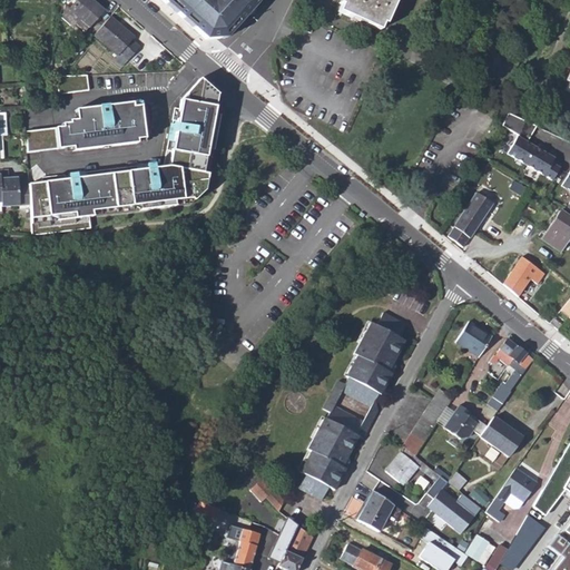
[(89,0),(76,0),(68,9),(89,28),(102,12),(89,0)]
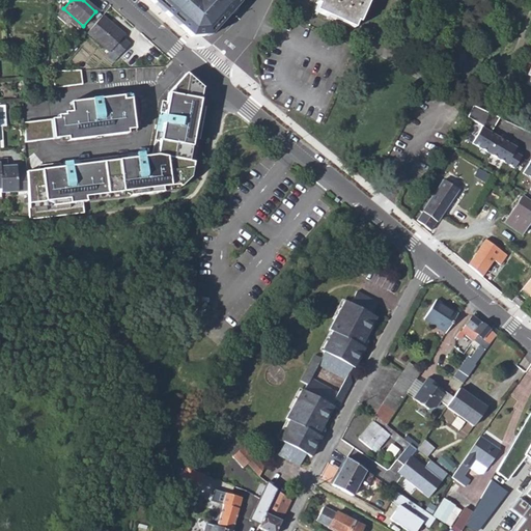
[(150,0),(193,36),(212,35),(239,5),(234,2),(235,0),(150,0)]
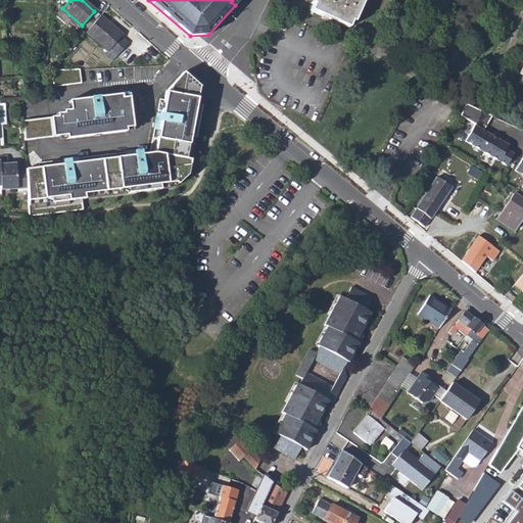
[(313,4),(310,10),(347,28),(350,21),(352,22),(362,0),(312,0),(311,3),(313,4)]
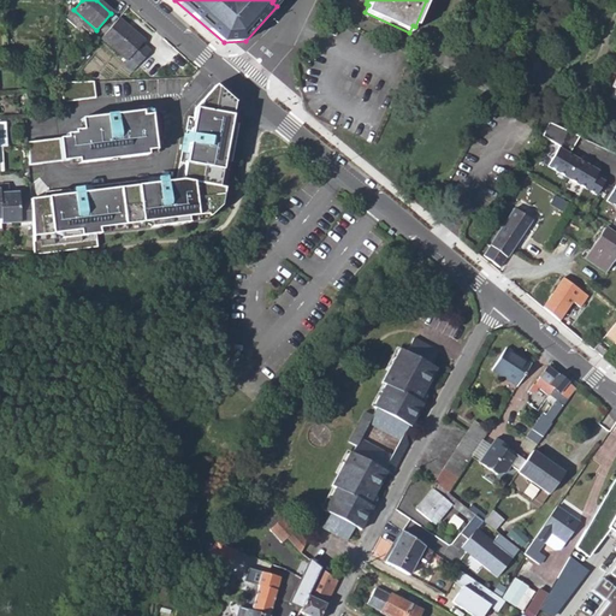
[(67,17),(90,36),(96,30),(73,10),(67,17)]
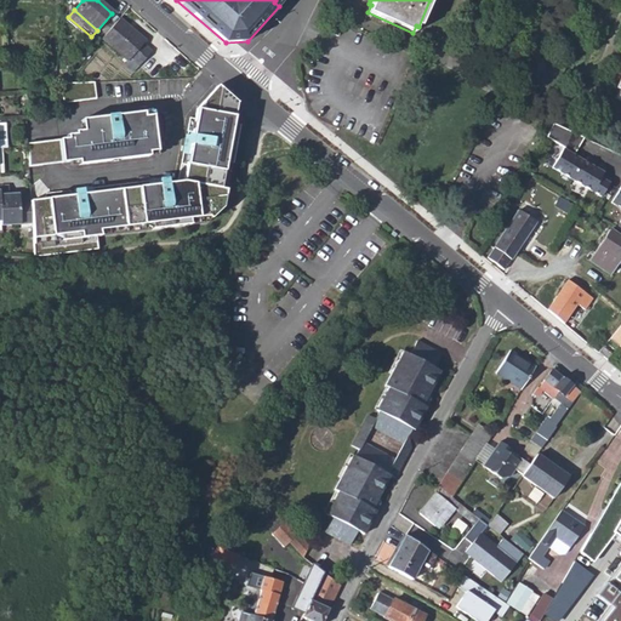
[(144,41),(119,20),(102,39),(127,61),(130,58),(138,66),(151,52),(142,45),(144,41)]
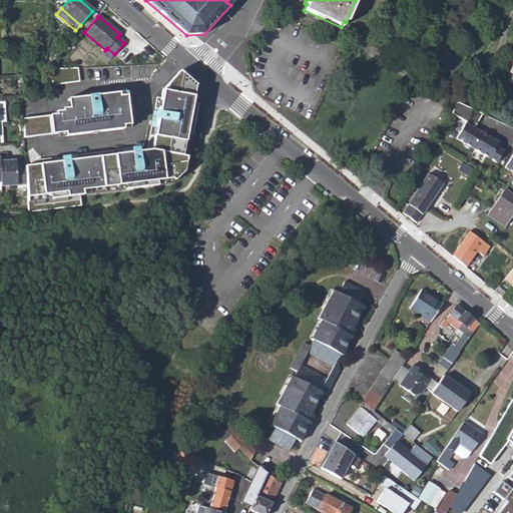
[(275,16),(270,26),(279,30),(284,20),(275,16)]
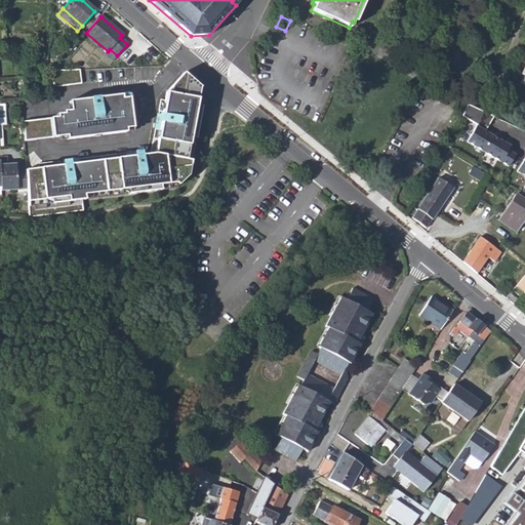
[(37,73),(43,74),(45,55),(38,54),(37,73)]
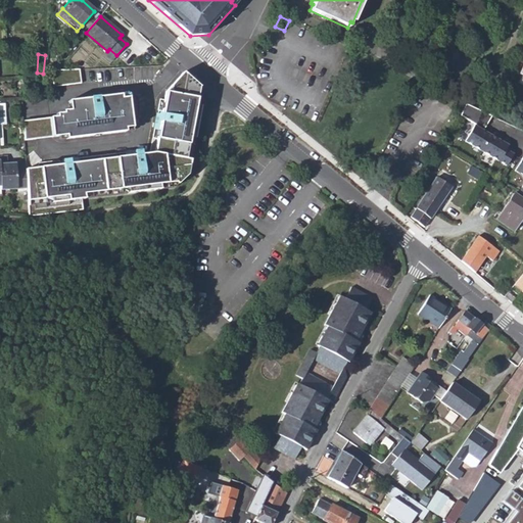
[(53,70),(53,87),(82,83),(80,69),(53,70)]
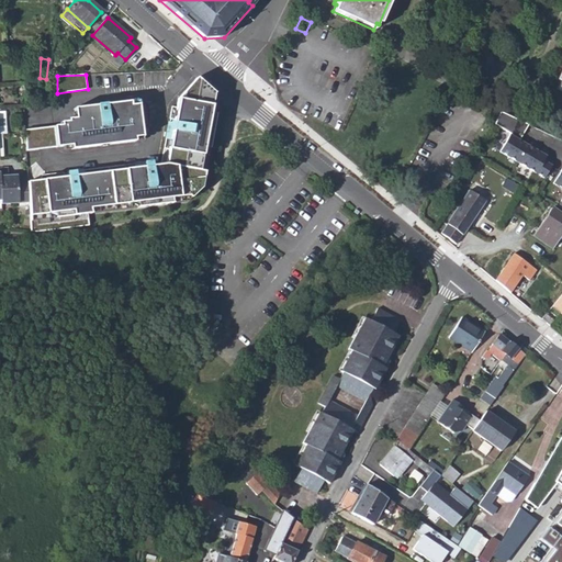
[(218,98),(197,78),(178,99),(165,170),(156,171),(155,166),(27,182),(29,205),(30,221),(31,231),(46,231),(89,225),(87,214),(187,202),(201,188),(218,98)]
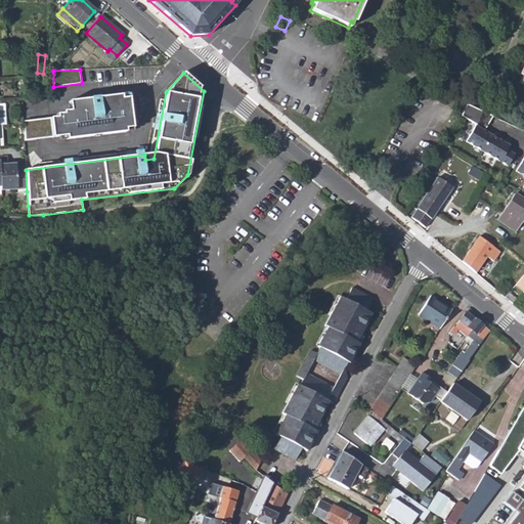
[(52,118),(23,122),(24,141),(54,137),(59,137),(59,140),(126,132),(126,129),(133,128),(129,97),(122,98),(122,94),(98,97),(99,100),(91,101),(91,98),(69,101),(70,104),(70,111),(62,112),(63,114),(56,115),(57,118),(52,118)]
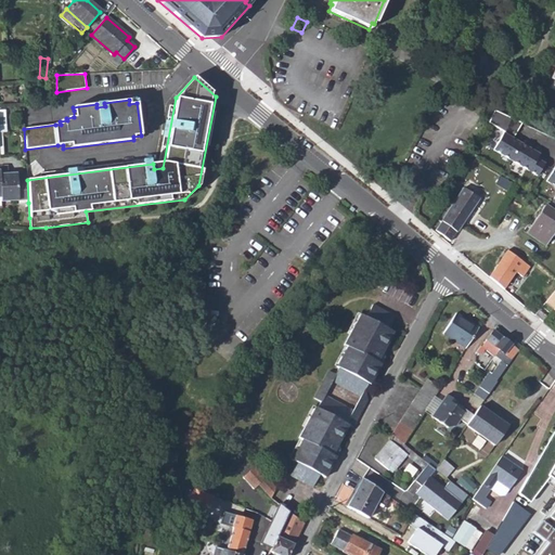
[(521,124),(493,111),(488,121),(504,131),(494,149),(538,176),(546,160),(538,156),(539,155),(512,139),(521,124)]
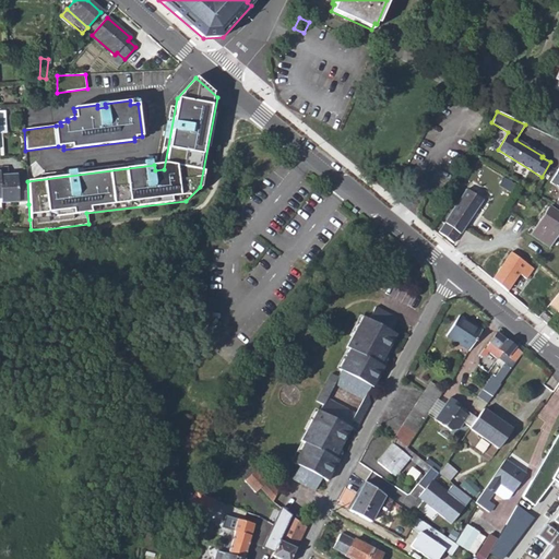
[(19,205),(28,204),(27,181),(27,178),(18,178),(9,179),(8,175),(8,167),(0,166),(0,182),(1,199),(1,202),(19,201),(19,205)]
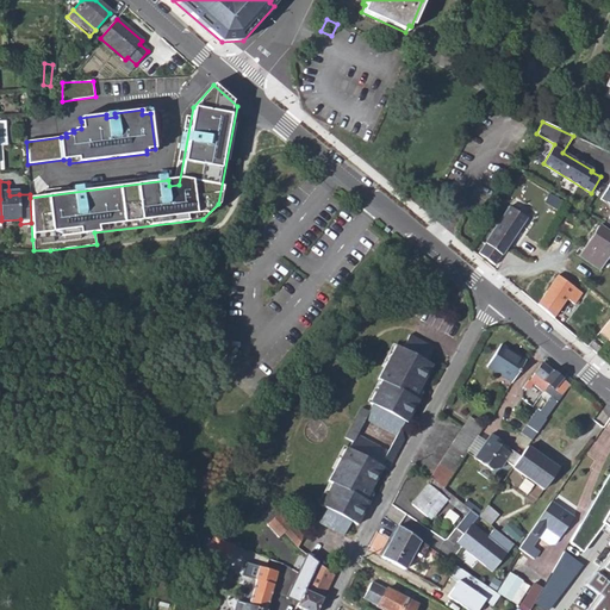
[(509,206),(478,253),(491,261),(497,251),(502,255),(527,218),(510,207),(512,205),(509,203),(506,205),(509,206)]
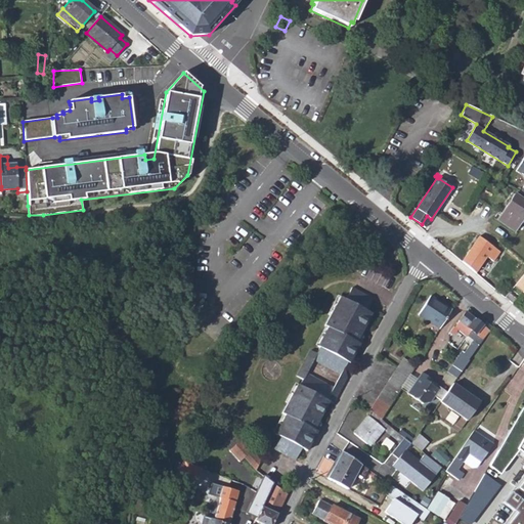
[(523,200),(515,193),(496,219),(515,232),(523,218),(523,200)]
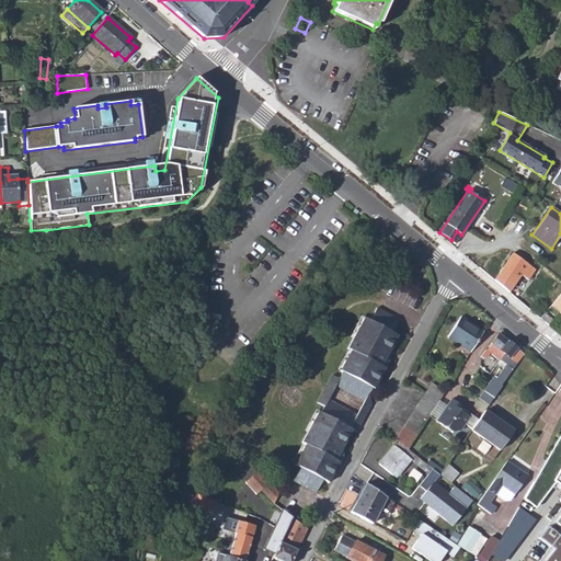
[(513,252),(494,278),(510,292),(528,263),(513,252)]
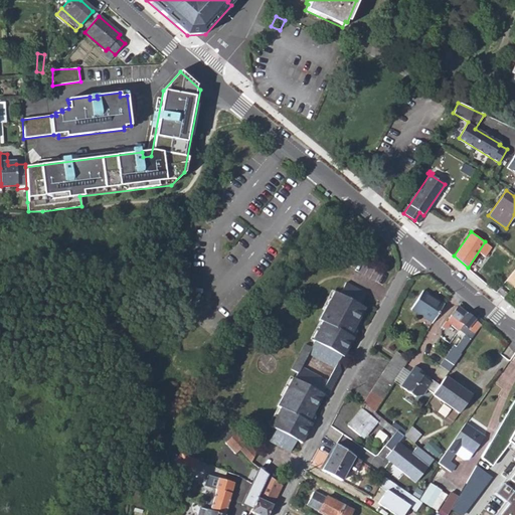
[(514,288),(514,268),(505,281),(514,288)]
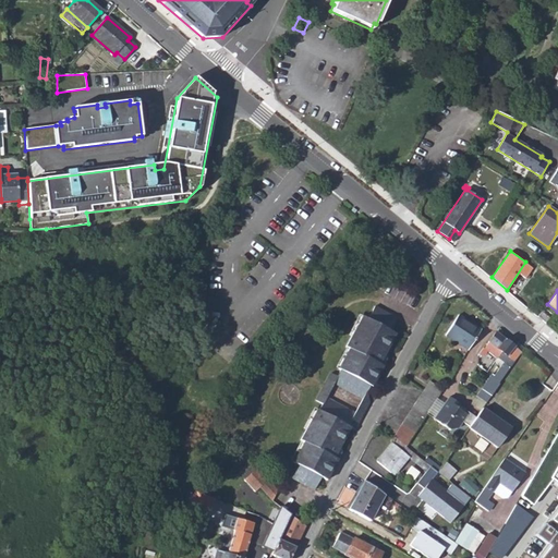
[(328,374),(324,384),(331,388),(332,385),(361,399),(368,403),(366,392),(370,386),(372,387),(386,362),(385,355),(395,336),(388,332),(396,319),(374,307),(366,320),(360,317),(344,348),(348,349),(337,370),(339,371),(336,377),(328,374)]
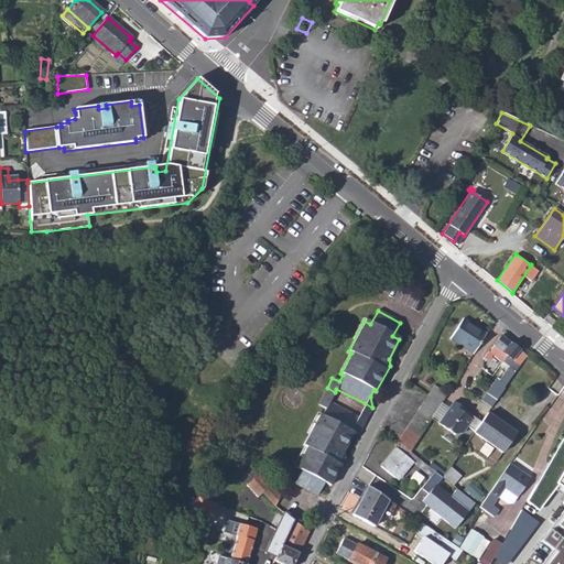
[(552,321),(545,315),(542,320),(549,325),(552,321)]
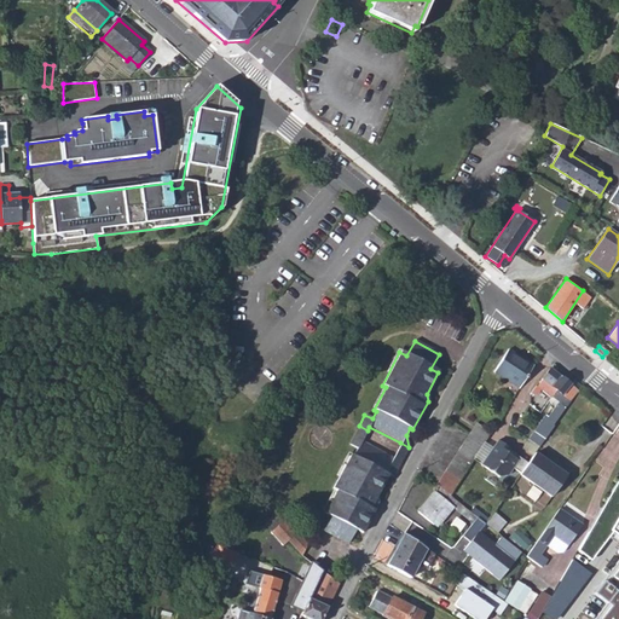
[(493,372),(519,389),(533,366),(509,350),(493,372)]
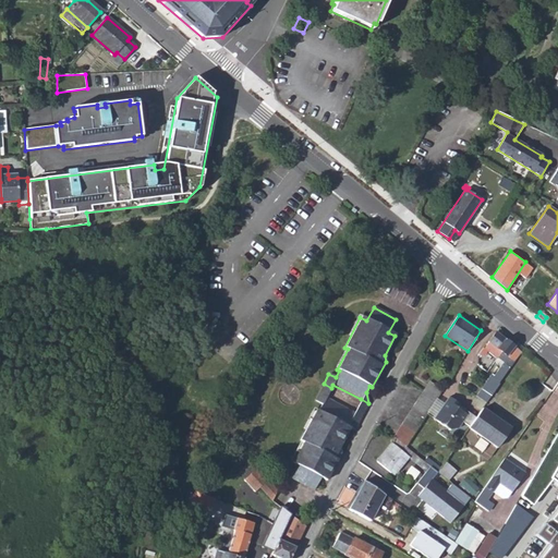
[(513,346),(496,332),(486,344),(483,349),(487,351),(496,358),(499,353),(500,352),(506,356),(513,346)]
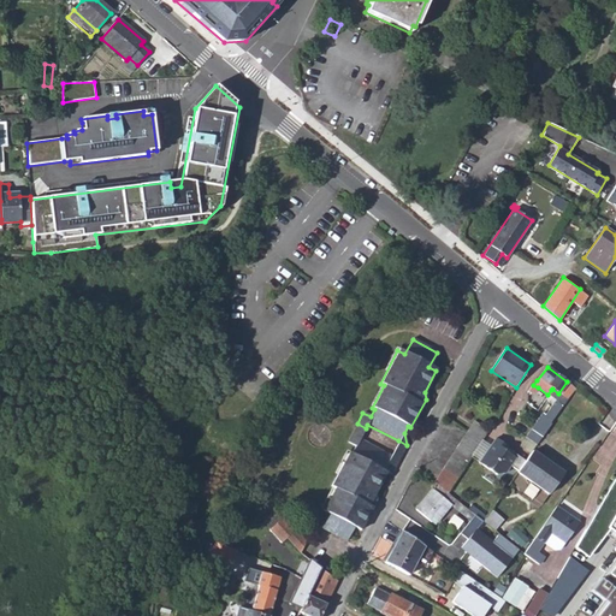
[(567,381),(576,389),(576,388),(579,385),(570,378),(567,381)]
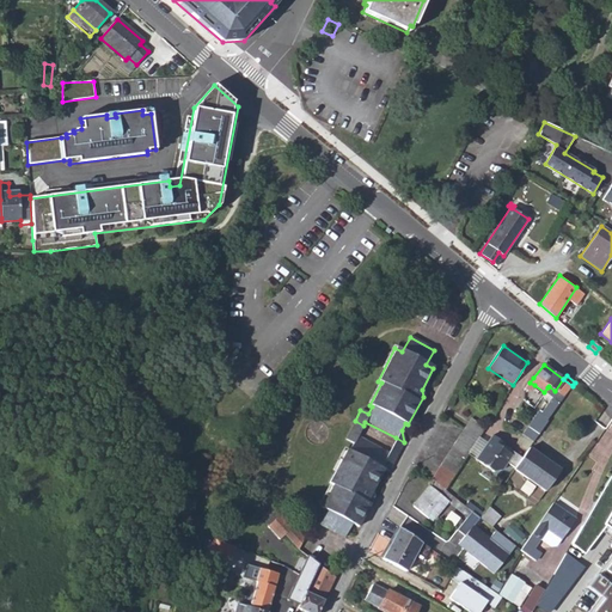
[(539,410),(528,427),(538,434),(573,386),(563,379),(555,391),(549,386),(548,387),(544,392),(546,395),(551,398),(543,411),(539,410)]
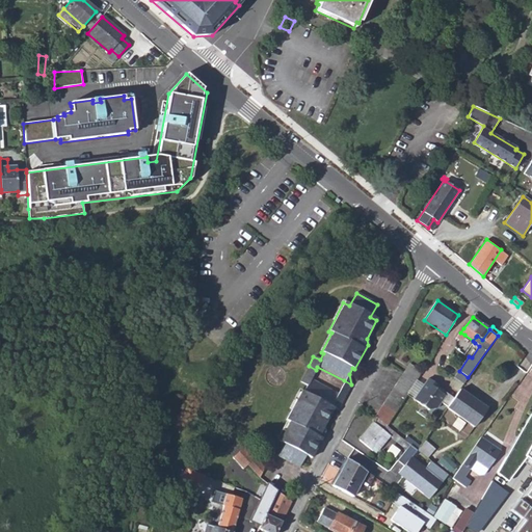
[(456,339),(459,341),(464,335),(460,333),(456,339)]
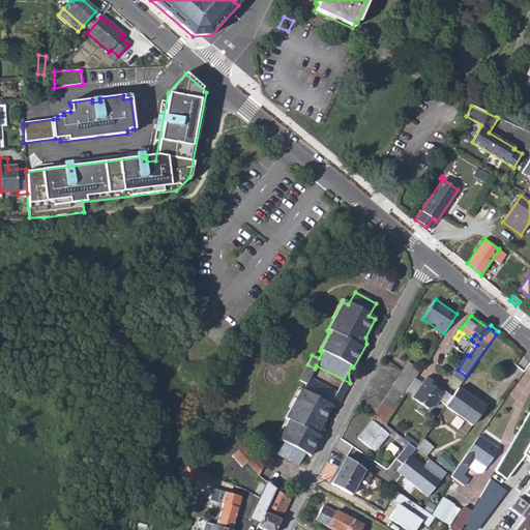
[(467,355),(470,356),(477,345),(473,342),(466,354),(467,355)]
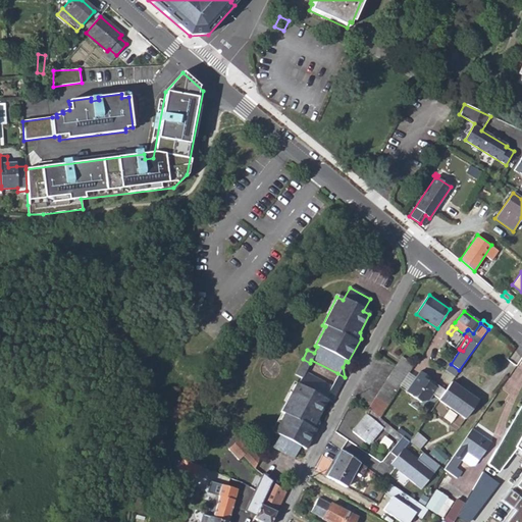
[(402,357),(396,366),(408,374),(414,365),(402,357)]
